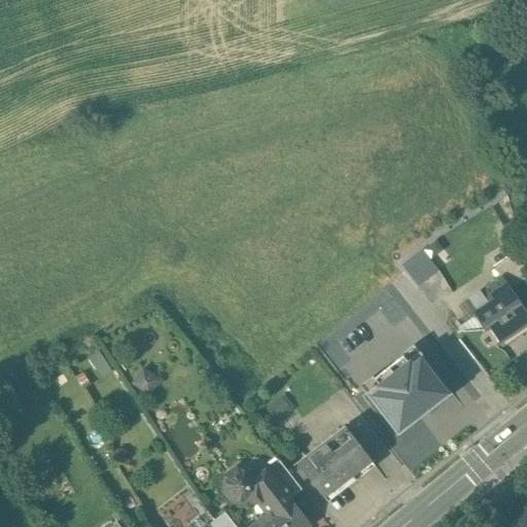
[(511,256),(493,268),(500,279),(501,278),(510,289),(526,277),(526,262),(523,248),(522,248),(511,256)]
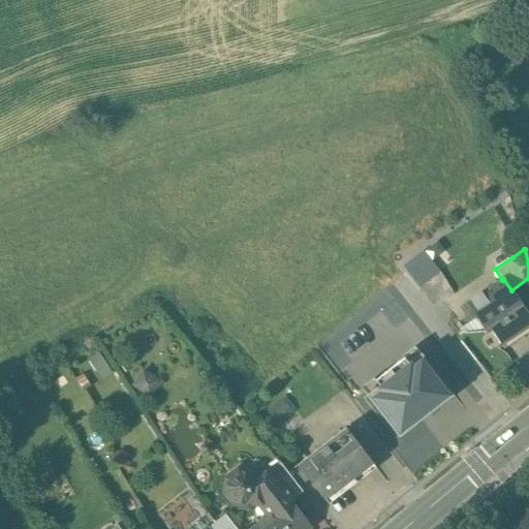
[(439,272),(424,252),(404,268),(419,287),(439,272)]
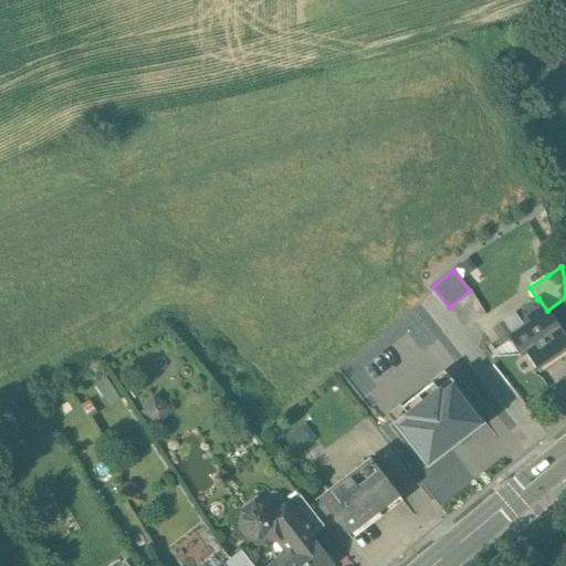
[(565,337),(547,311),(538,299),(537,300),(500,325),(521,356),(525,353),(536,368),(565,347),(565,337)]
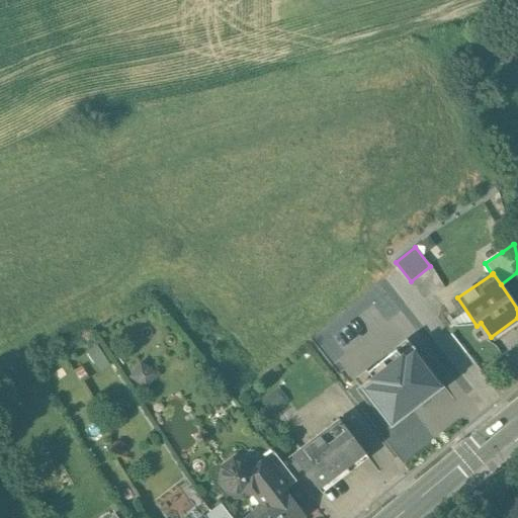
[(419,363),(412,354),(404,360),(401,357),(372,379),(375,382),(367,390),(392,421),(436,386),(430,377),(431,376),(420,362),(419,363)]
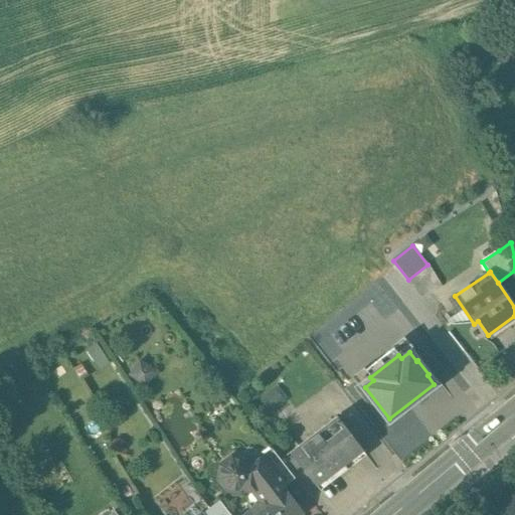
[(136,358),(130,376),(151,383),(157,364),(136,358)]
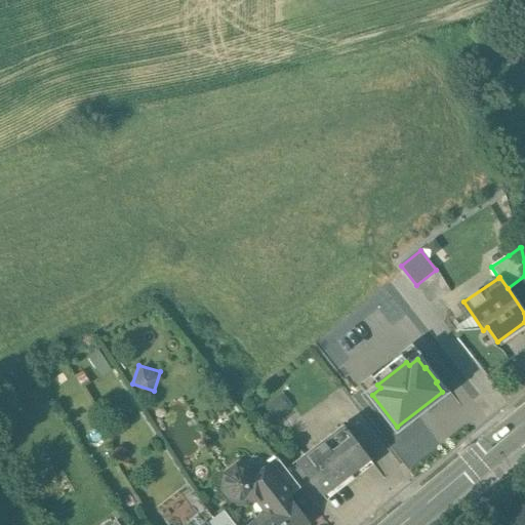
[(342,425),(295,461),(322,496),(340,482),(344,485),(354,477),(351,473),(368,458),(342,425)]
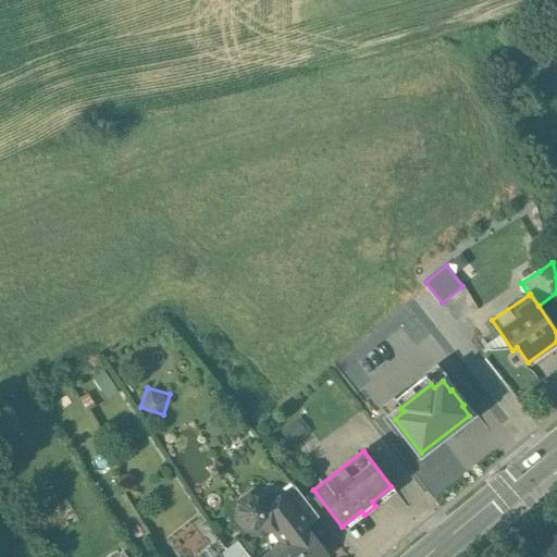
[(309,505),(294,485),(282,494),(298,514),(299,512),(309,505)]
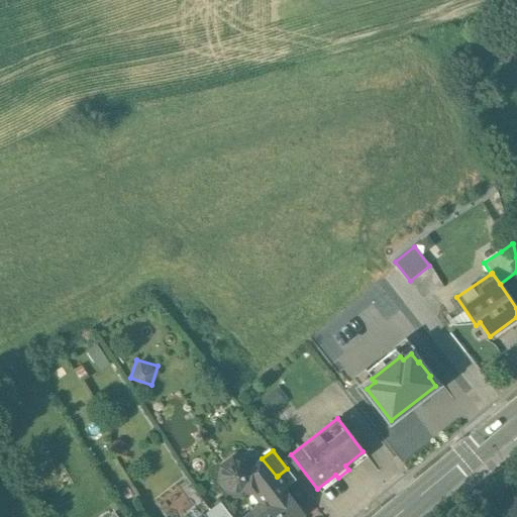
[(277,477),(262,458),(251,453),(244,459),(243,459),(231,457),(221,467),(220,480),(228,491),(241,493),(244,491),(254,492),(264,504),(246,516),(301,516),(304,515),(284,490),(287,488),(278,476),(277,477)]
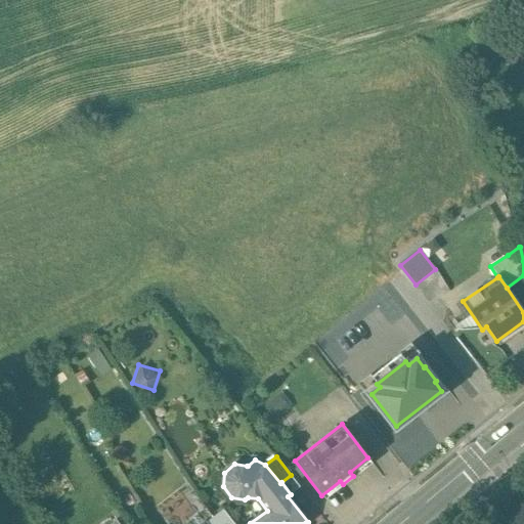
[(234,523),(223,510),(214,517),(219,523),(234,523)]
